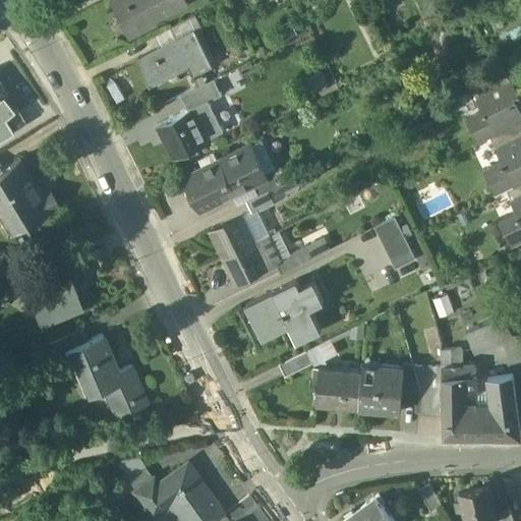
[(113,0),(111,1),(126,35),(155,19),(154,17),(187,0),(113,0)]
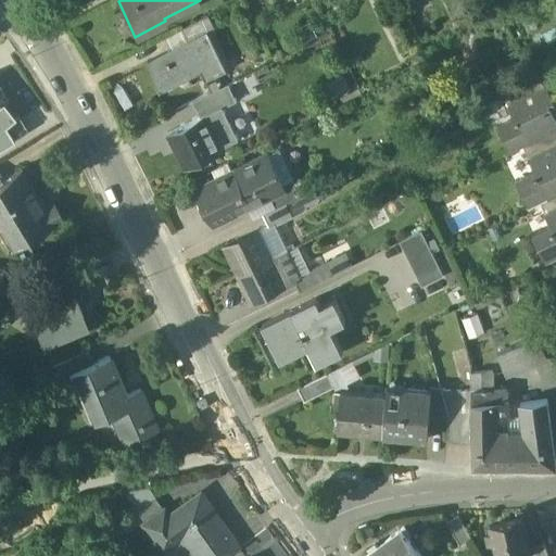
[(207,17),(181,30),(187,41),(207,32),(207,33),(214,29),(207,17)]
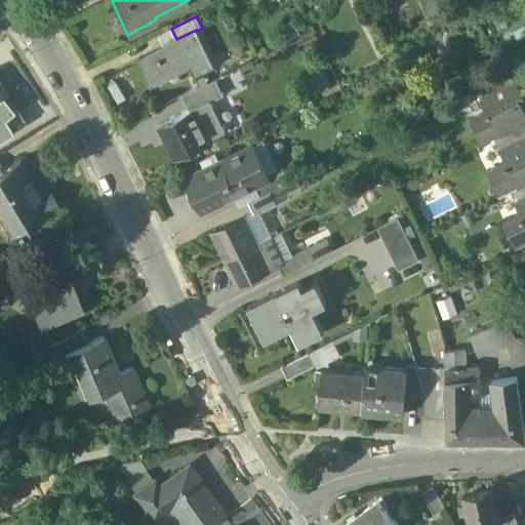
[(171,29),(159,35),(164,45),(176,39),(171,29)]
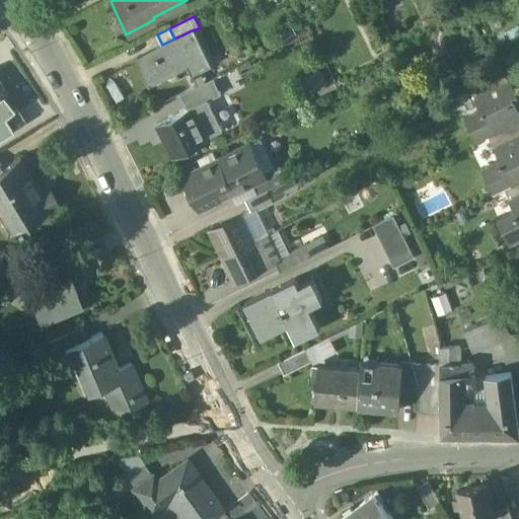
[(194,30),(194,29),(174,39),(162,45),(137,58),(149,82),(187,64),(192,75),(200,71),(211,66),(194,30)]
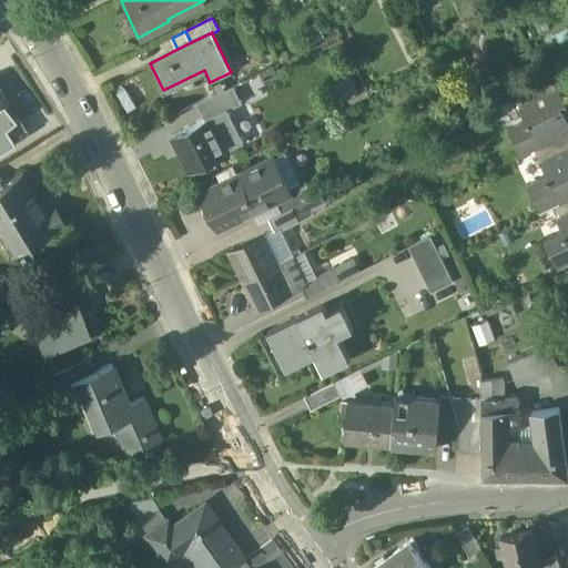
[(219,78),(210,82),(216,94),(224,90),(219,78)]
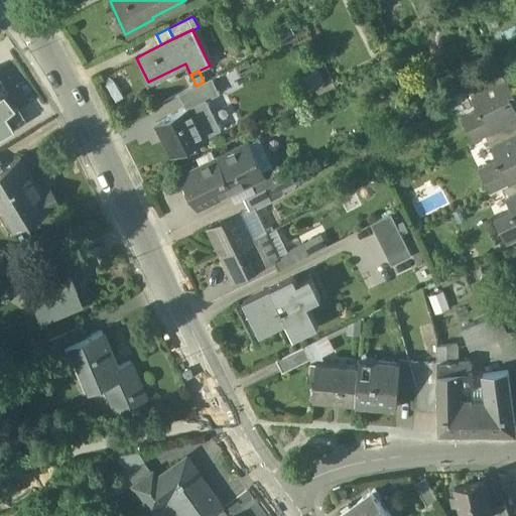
[(500,71),(467,88),(471,98),(505,82),(500,71)]
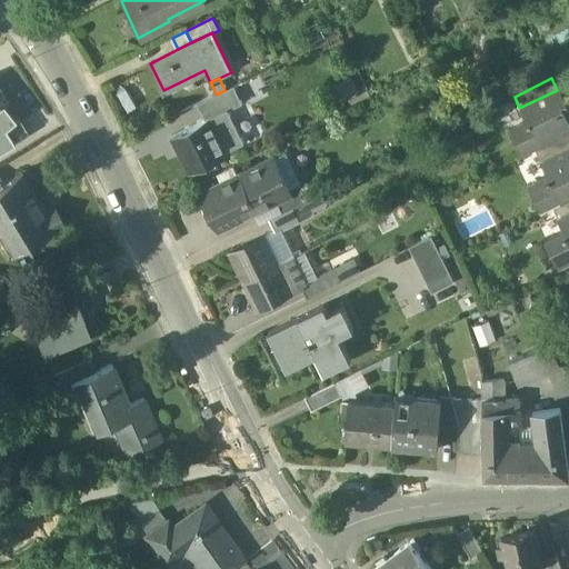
[(217,95),(198,103),(206,119),(210,117),(228,108),(228,110),(242,103),(233,86),(225,90),(217,95)]
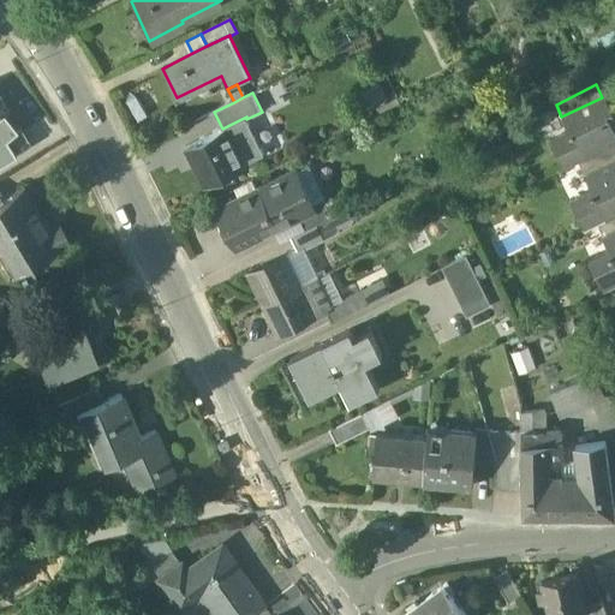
[(602,97),(561,117),(568,130),(548,139),(562,169),(578,161),(614,143),(614,129),(610,119),(614,117),(604,96),(602,97)]
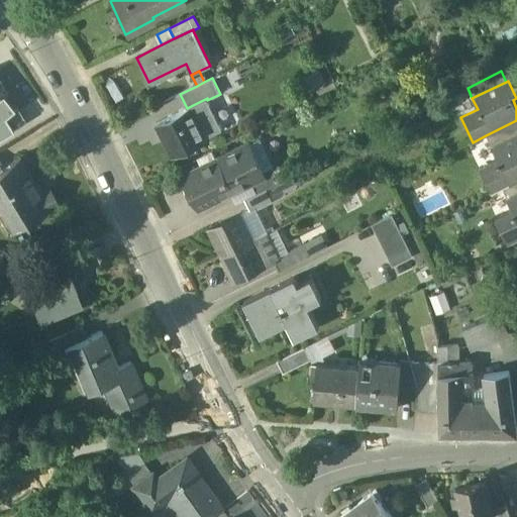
[(0,136),(13,129),(4,116),(13,109),(3,94),(0,95),(0,136)]
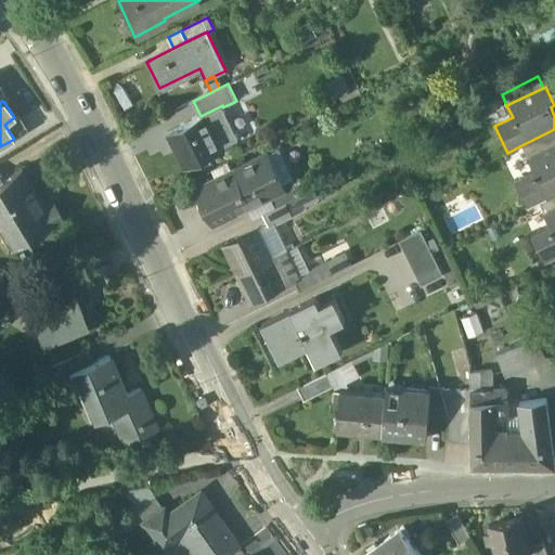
[(222,105),(205,114),(220,147),(221,146),(239,139),(222,107),(222,105)]
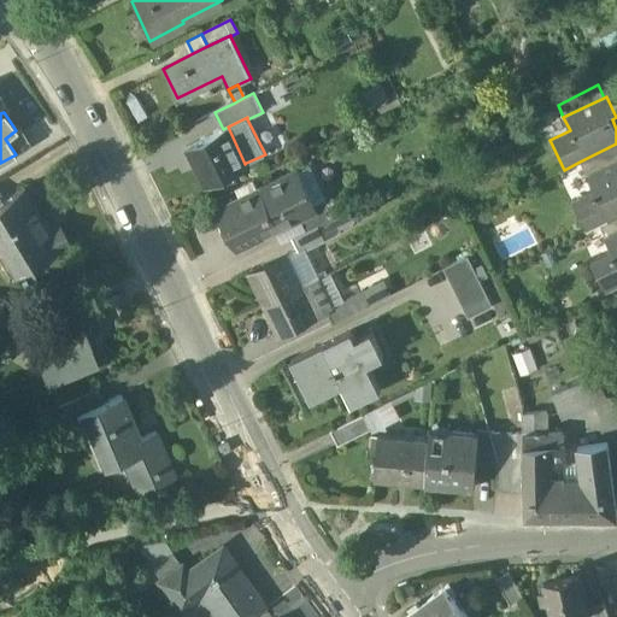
[(245,164),(228,127),(223,129),(187,147),(206,186),(247,166),(246,163),(245,164)]
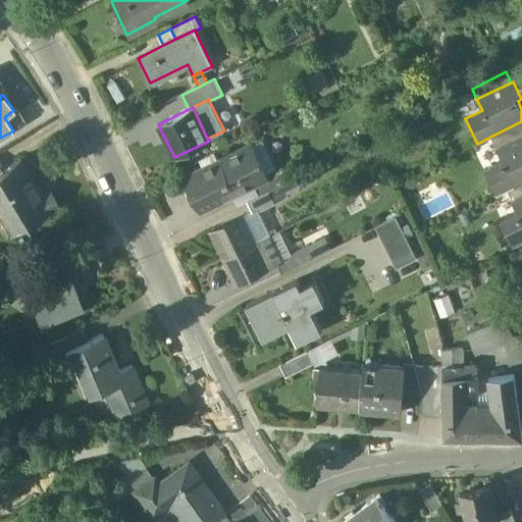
[(521,121),(490,137),(496,147),(521,136),(521,121)]
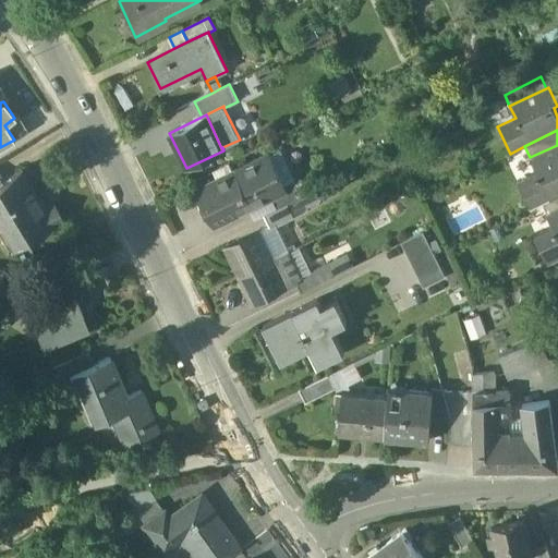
[(557,145),(530,157),(537,172),(517,182),(530,208),(541,203),(557,194),(557,145)]
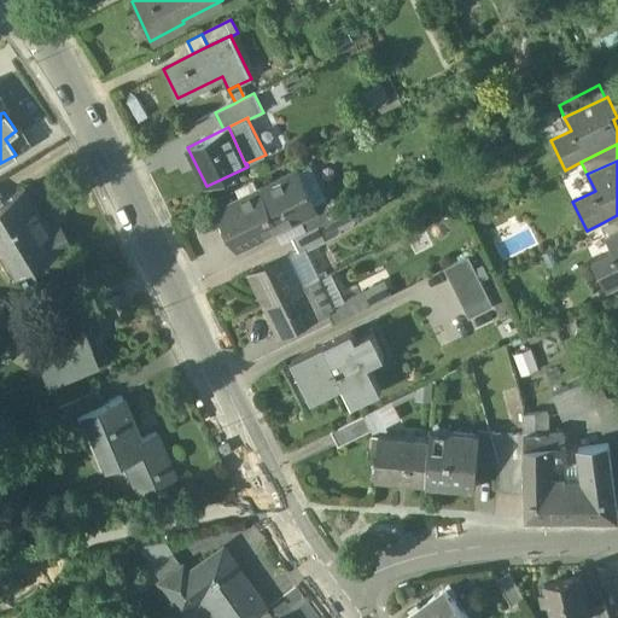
[(297,169),(219,209),(238,248),(299,217),(316,209),(314,202),(297,169)]
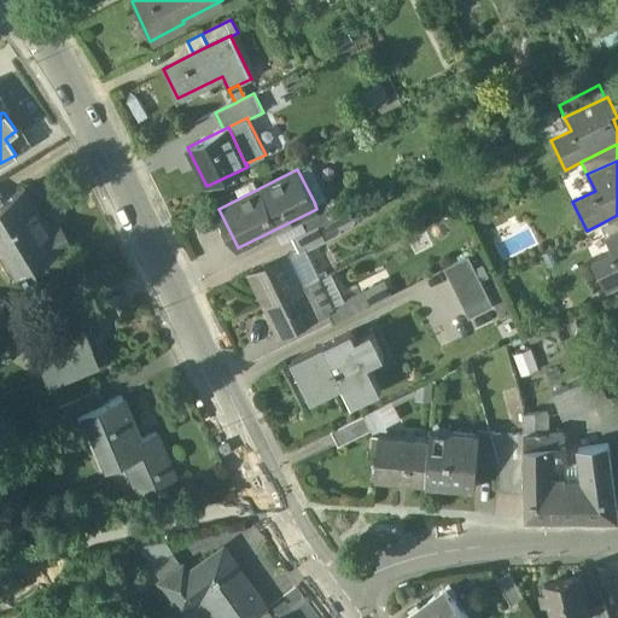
[(50,228),(24,187),(0,200),(0,251),(12,272),(19,268),(21,272),(38,261),(40,264),(52,257),(50,254),(69,242),(58,223),(50,228)]
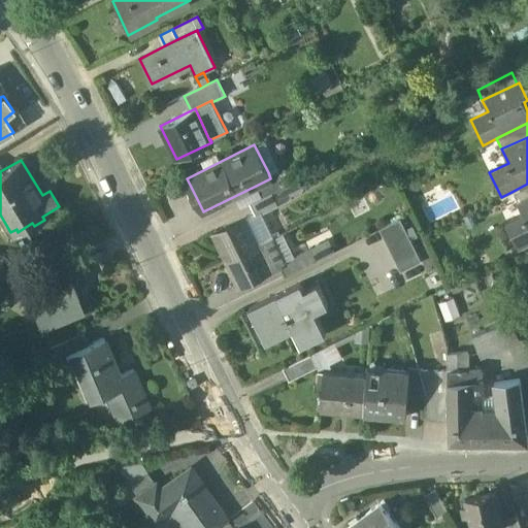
[(270,178),(256,186),(261,197),(271,193),(286,186),(276,168),(268,172),(270,178)]
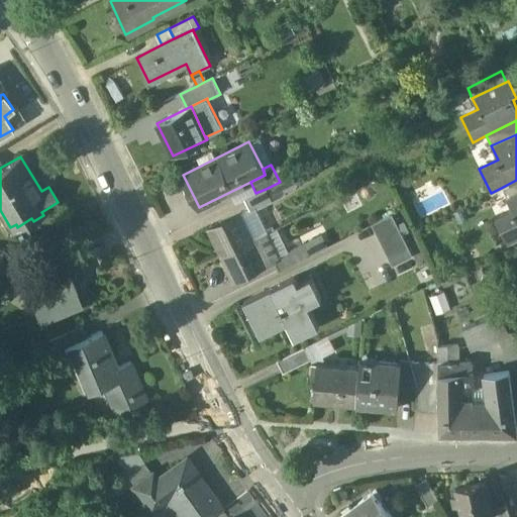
[(516,180),(501,188),(506,198),(516,192),(516,180)]
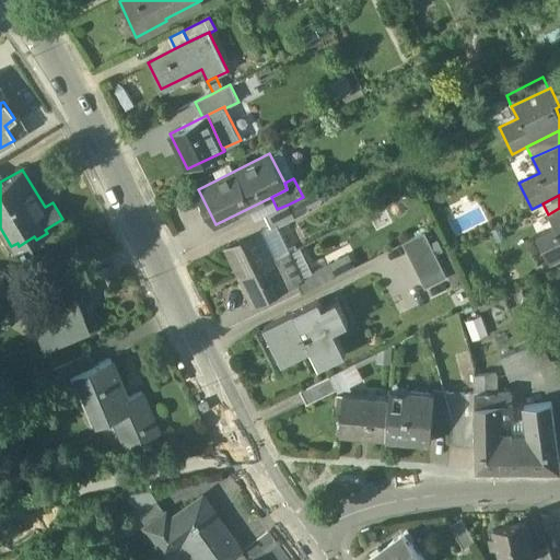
[(277,209),(266,214),(272,229),(294,219),(288,205),(277,209)]
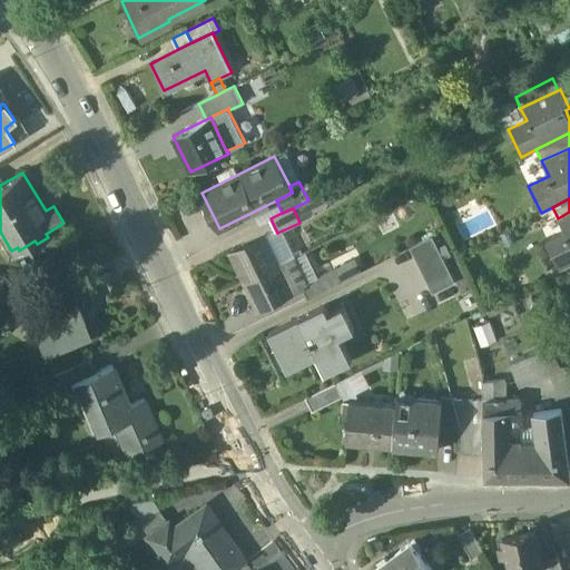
[(569,212),(558,218),(564,231),(546,239),(559,266),(569,261),(569,212)]
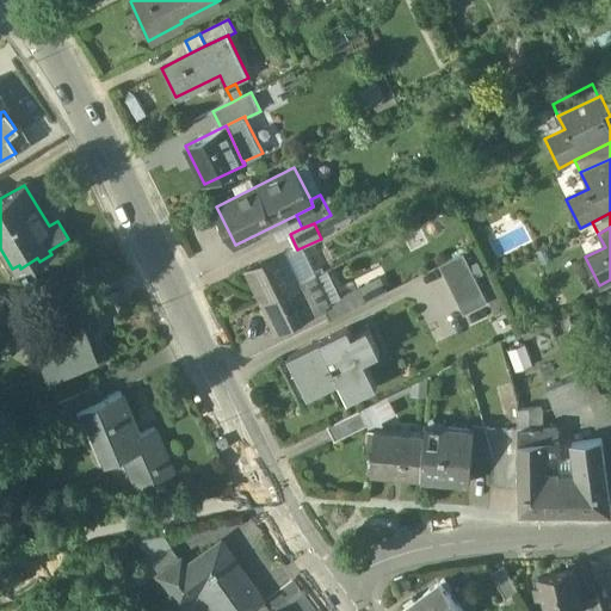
[(300,283),(284,252),(246,270),(263,302),(300,283)]
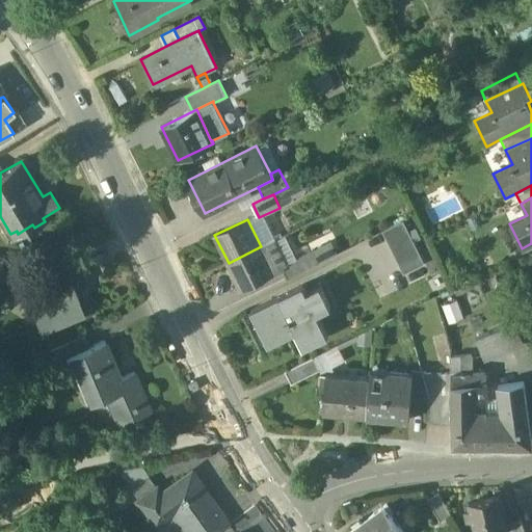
[(403,222),(382,232),(388,242),(407,232),(403,222)]
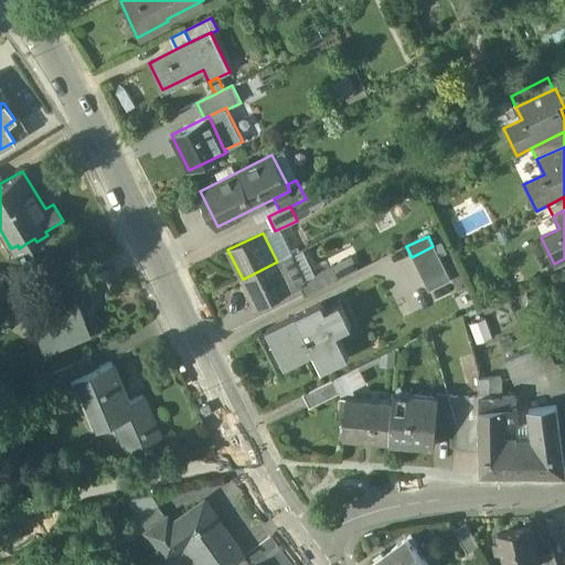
[(433,246),(412,257),(417,268),(438,257),(433,246)]
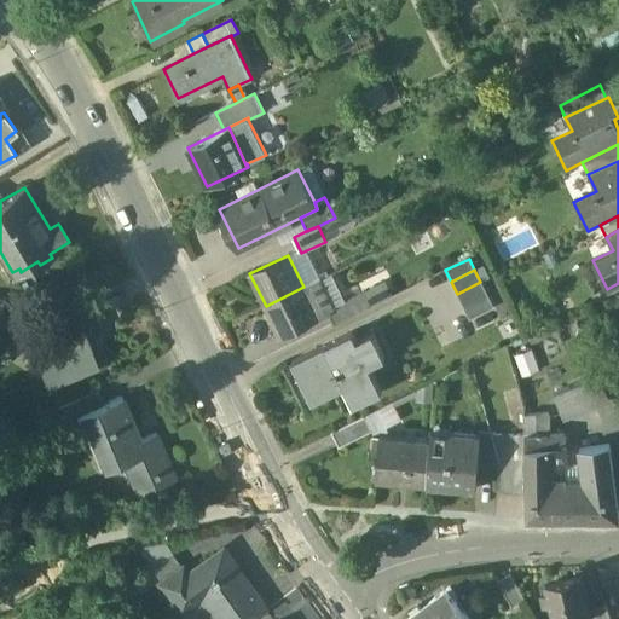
[(319,279),(304,287),(318,319),(329,313),(327,310),(333,306),(319,279)]
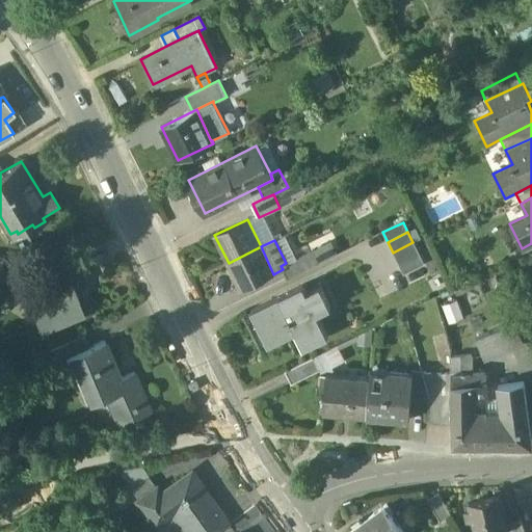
[(330,241),(313,250),(319,263),(337,255),(330,241)]
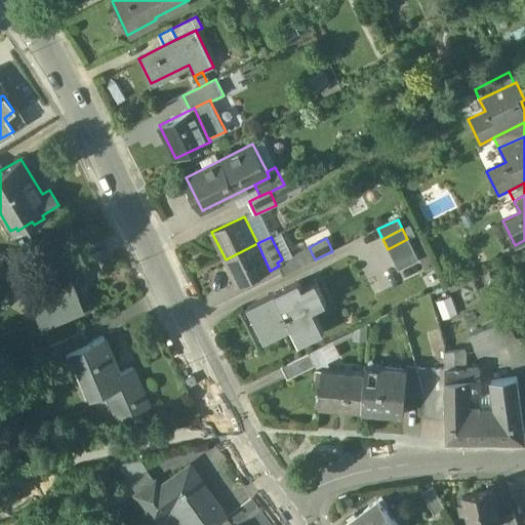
[(407,239),(388,249),(393,260),(413,250),(407,239)]
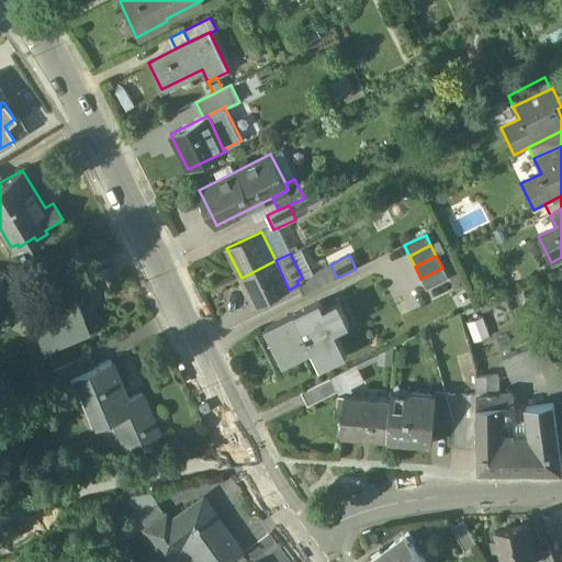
[(276,260),(242,278),(256,306),(289,290),(276,260)]
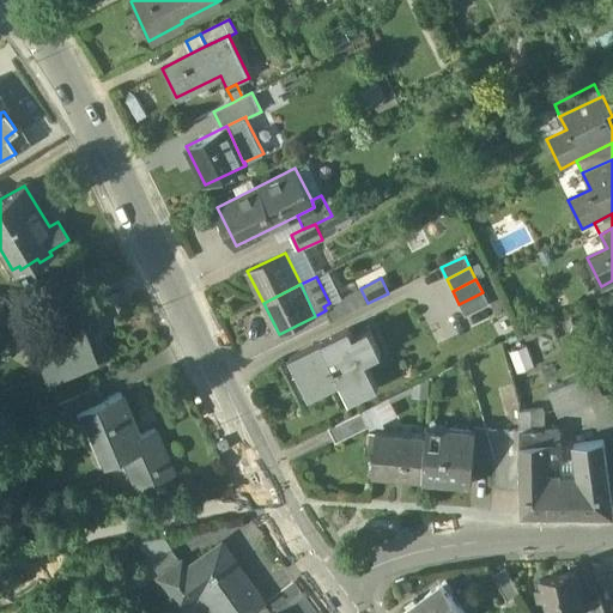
[(329,303),(323,307),(326,310),(332,321),(368,303),(360,289),(329,303)]
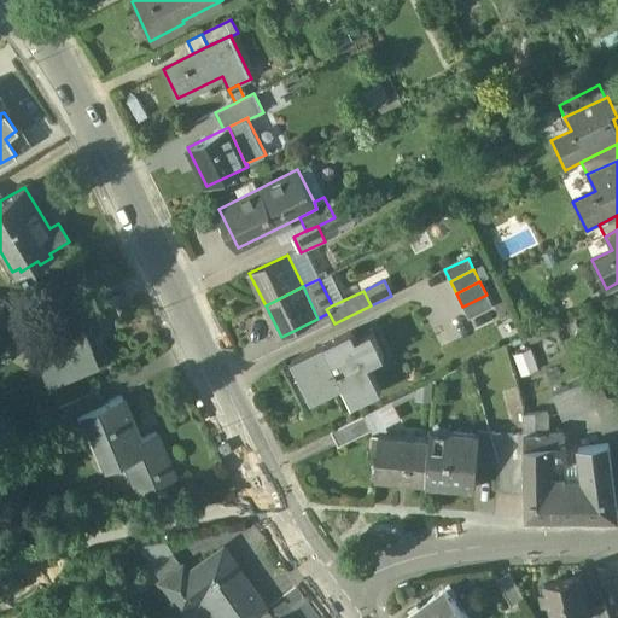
[(487,295),(462,307),(468,319),(493,308),(487,295)]
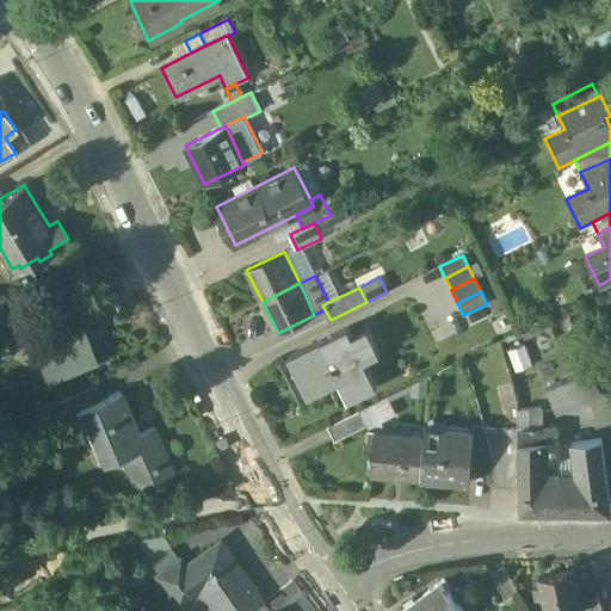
[(57,296),(4,319),(13,339),(26,333),(25,329),(34,327),(65,315),(57,296)]
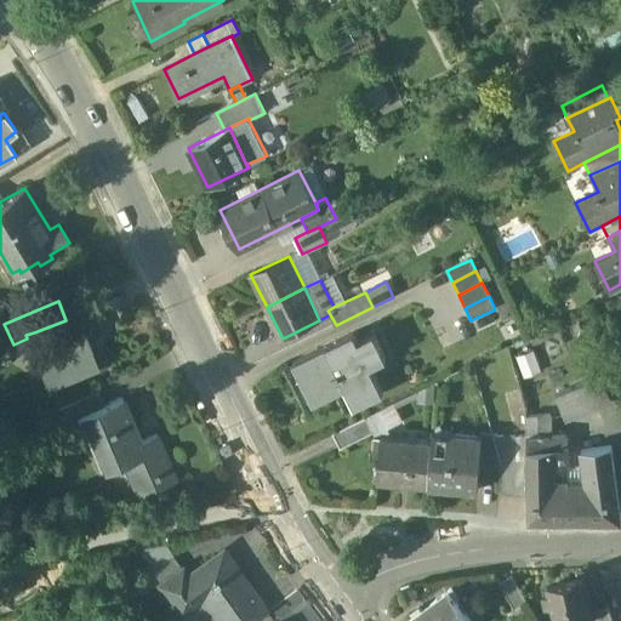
[(77,315),(67,320),(66,320),(34,332),(53,380),(96,363),(77,315)]
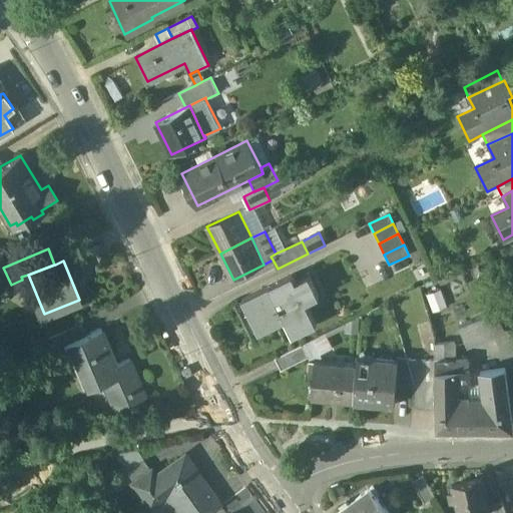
[(243,300),(259,332),(286,319),(294,335),(317,324),(306,302),(318,296),(309,277),(295,283),(292,276),(243,300)]
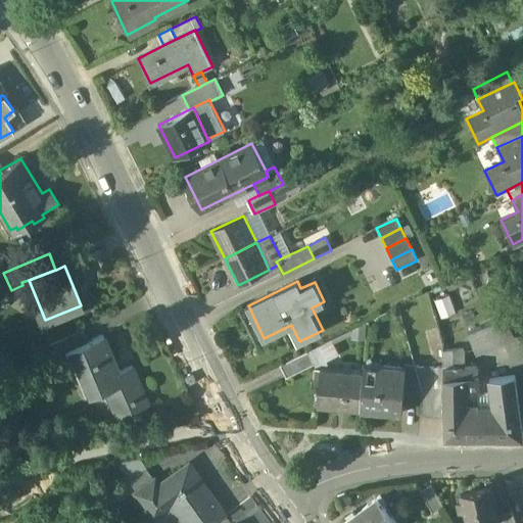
[(506,318),(468,333),(474,351),(513,336),(506,318)]
